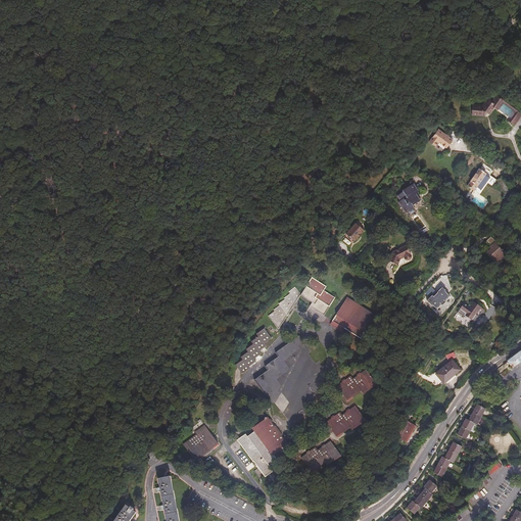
[(484,117),(486,119),(490,112),(504,122),(504,123),(511,129),(519,117),(515,114),(516,113),(496,98),(495,100),(492,98),(488,105),(484,102),(480,107),(481,108),(479,110),(472,110),(472,109),(469,108),(468,120),(482,121),(481,119),(484,117)]
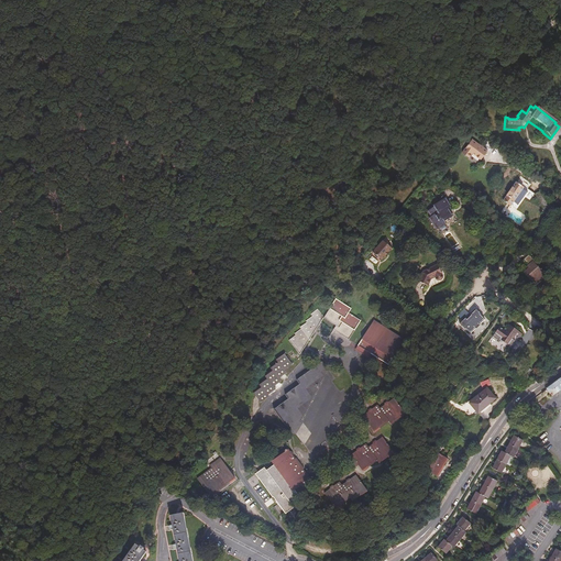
[(465,163),(469,158),(477,165),(484,155),(469,144),(459,158),(465,163)]
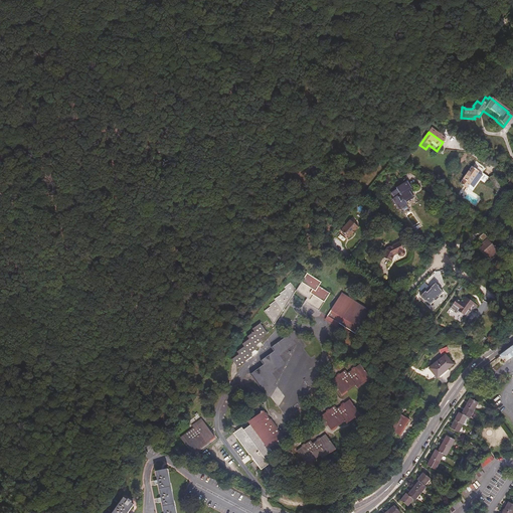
[(478,177),(471,172),(459,188),(463,191),(466,193),(478,177)]
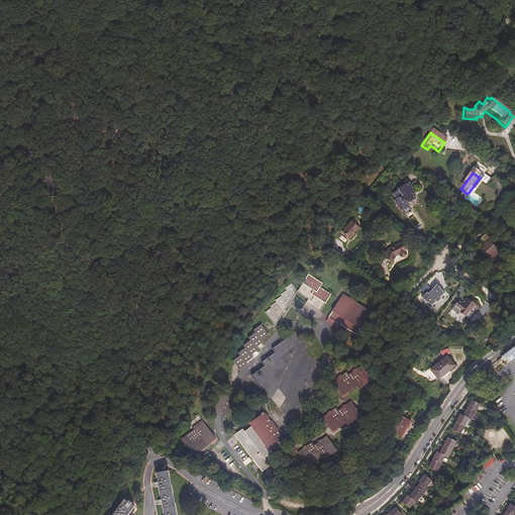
[(407,210),(406,208),(413,203),(408,194),(411,192),(407,186),(396,193),(397,194),(392,198),(395,203),(393,204),(397,211),(398,210),(401,214),(407,210)]
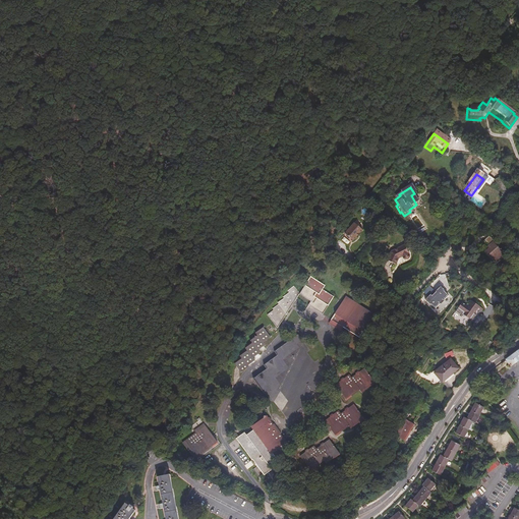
[(342,240),(350,247),(353,243),(357,239),(360,236),(351,229),(342,240)]
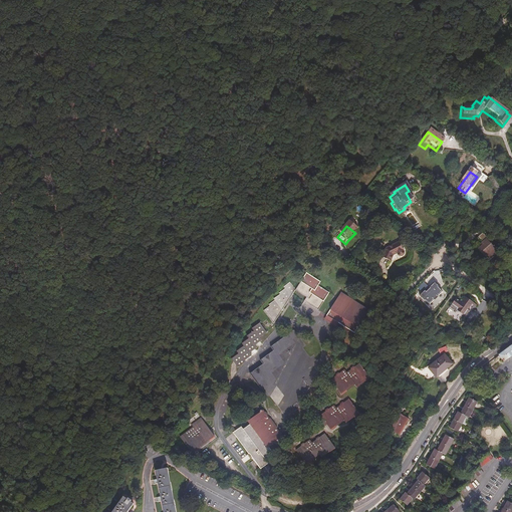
[(483,258),(488,262),(491,259),(490,258),(496,253),(490,245),(489,246),(486,243),(487,242),(480,235),(476,240),(480,245),(479,246),(480,248),(476,252),(482,259),(483,258)]
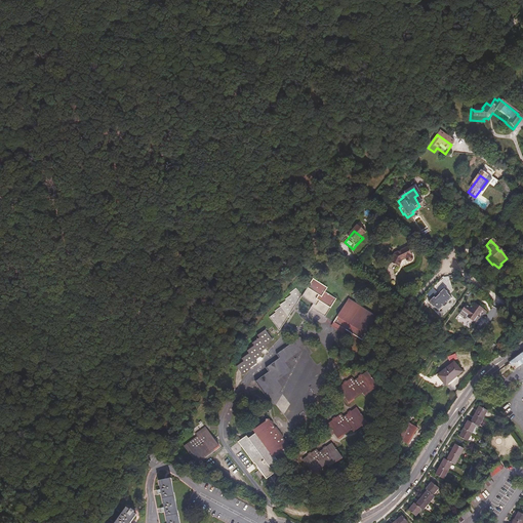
[(393,258),(390,267),(399,272),(402,265),(404,264),(407,267),(410,267),(411,265),(411,260),(411,259),(407,251),(393,258)]
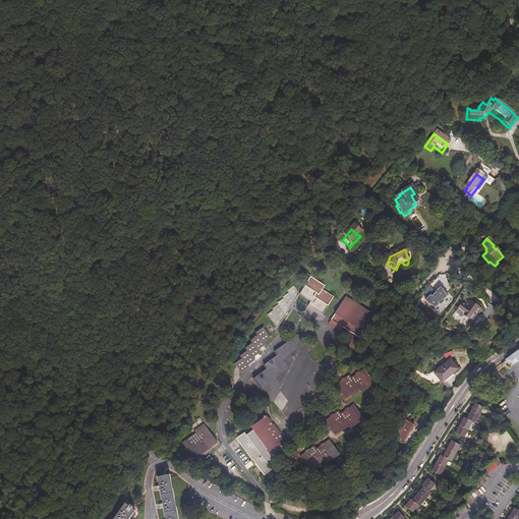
[(296,287),(271,316),(278,327),(300,294),(311,301),(308,304),(324,314),(336,296),(325,289),(327,286),(311,276),(309,279),(300,293),(296,287)]
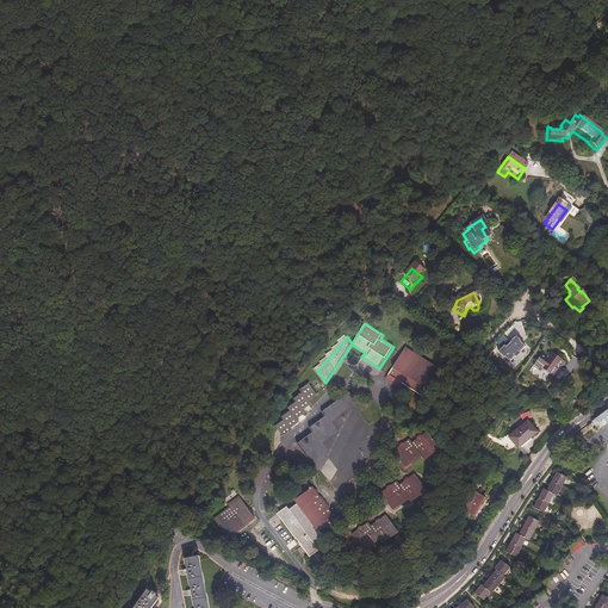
[(519,357),(525,352),(520,346),(520,345),(516,341),(509,347),(510,347),(506,352),(504,351),(504,349),(497,355),(503,361),(504,361),(509,366),(515,361),(520,358),(519,357)]
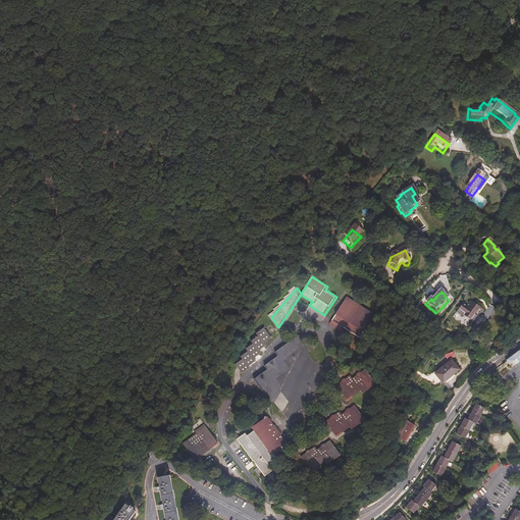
[(348,297),(331,320),(338,324),(339,322),(344,326),(343,327),(360,340),(367,328),(370,330),(378,316),(348,297)]
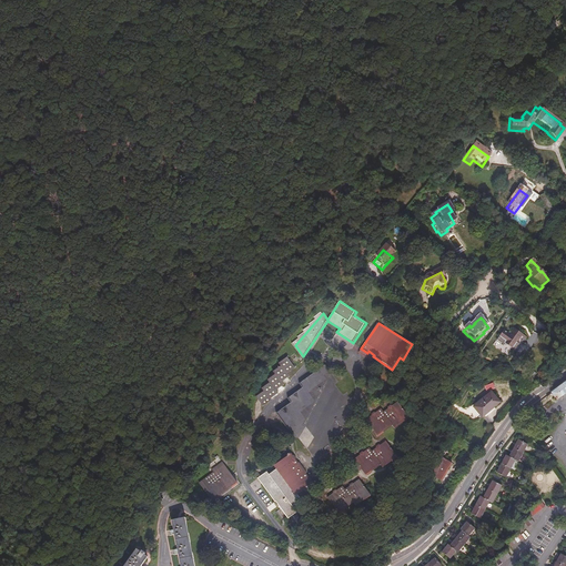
[(507,345),(516,352),(522,345),(518,344),(525,336),(517,331),(513,336),(506,332),(498,341),(506,346),(507,345)]
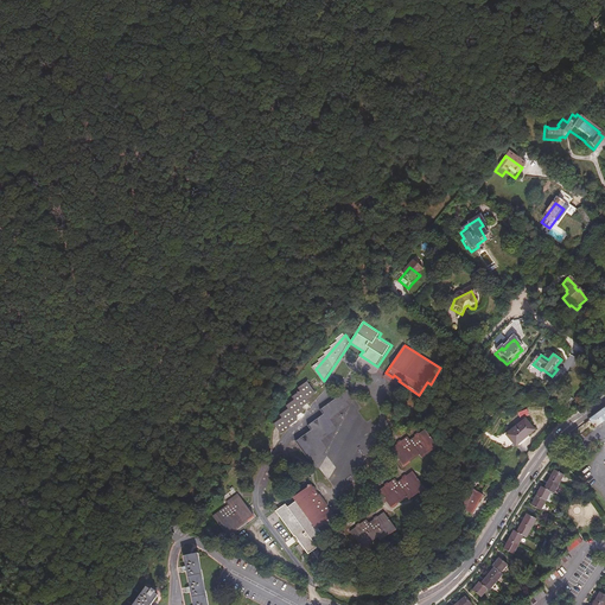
[(561,360),(554,368),(558,369),(562,362),(565,363),(566,362),(561,360)]
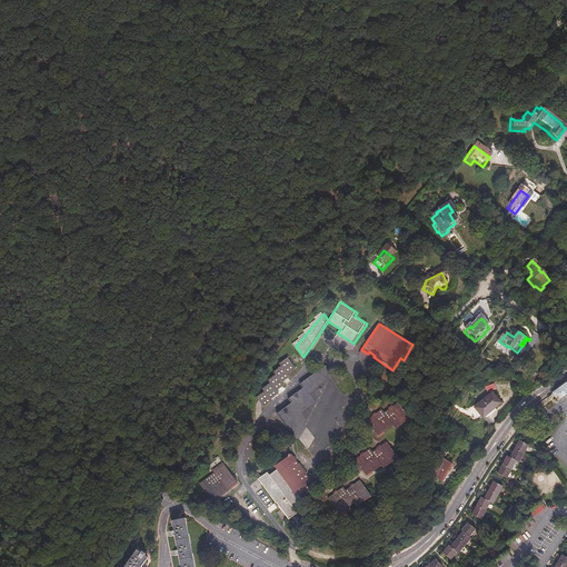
[(361,349),(359,354),(371,361),(374,357),(375,356),(369,351),(368,354),(361,349)]
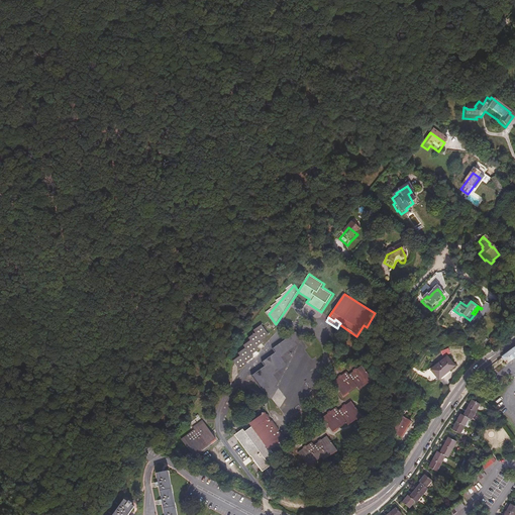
[(256,328),(235,357),(240,365),(247,361),(246,358),(252,354),(251,352),(258,347),(256,344),(264,339),(262,337),(269,332),(262,322),(256,328)]
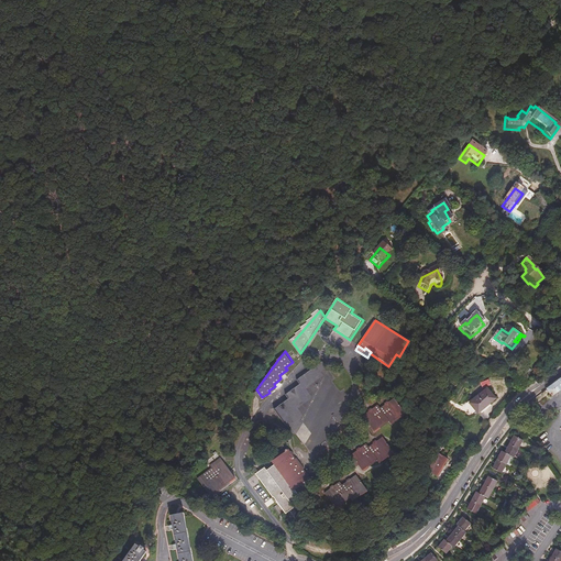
[(327,365),(322,361),(296,378),(299,384),(285,393),(288,398),(274,408),(285,425),(300,415),(295,406),(309,396),(303,387),(321,374),(319,371),(327,365)]
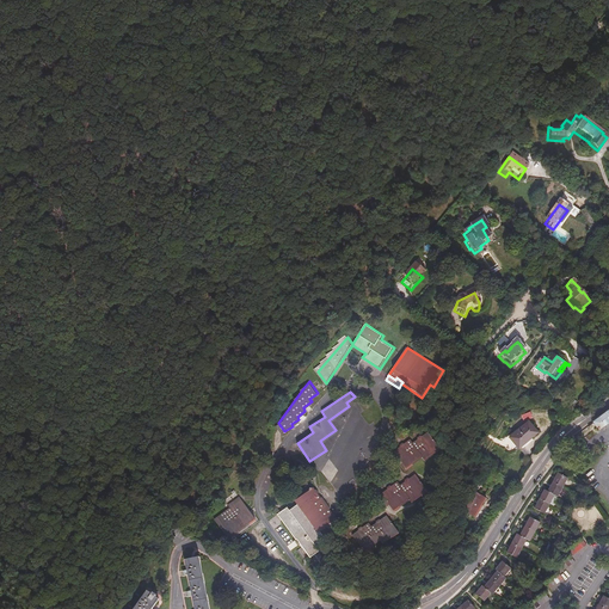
[(596,435),(598,434),(608,425),(608,412),(592,425),(590,426),(596,435)]
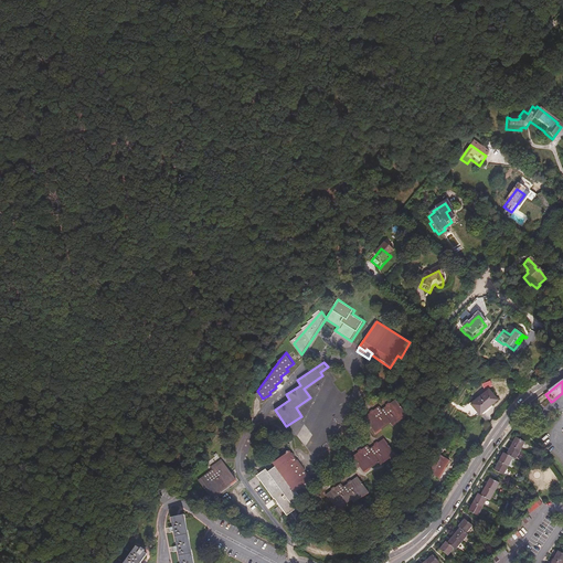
[(469,410),(477,420),(495,404),(487,394),(469,410)]
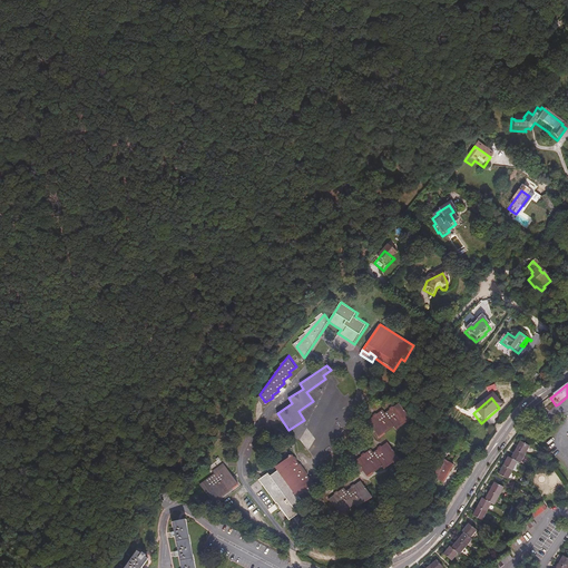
[(411,421),(398,403),(384,413),(381,410),(366,420),(380,438),(384,434),(383,433),(393,427),(395,430),(405,423),(407,424),(411,421)]
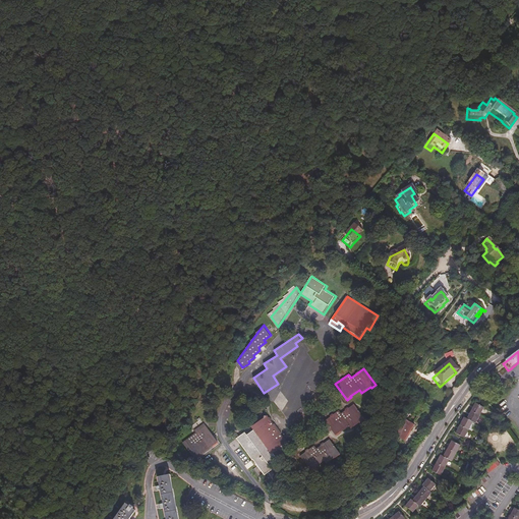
[(324,419),(336,437),(341,433),(339,430),(347,425),(350,428),(358,422),(359,424),(364,421),(353,404),(340,413),(338,410),(324,419)]
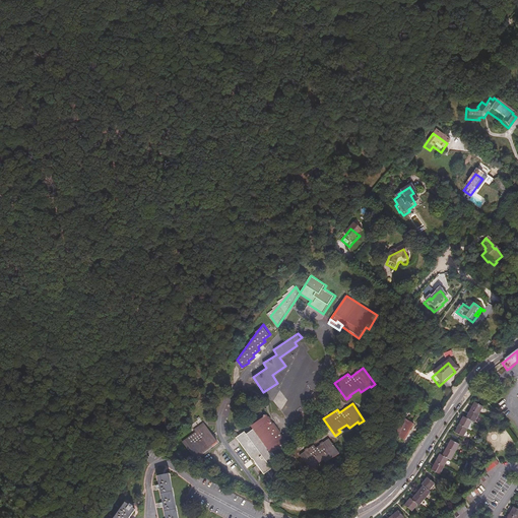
[(469,424),(471,426),(480,409),(471,404),(463,421),(460,419),(452,435),(460,440),(469,424)]
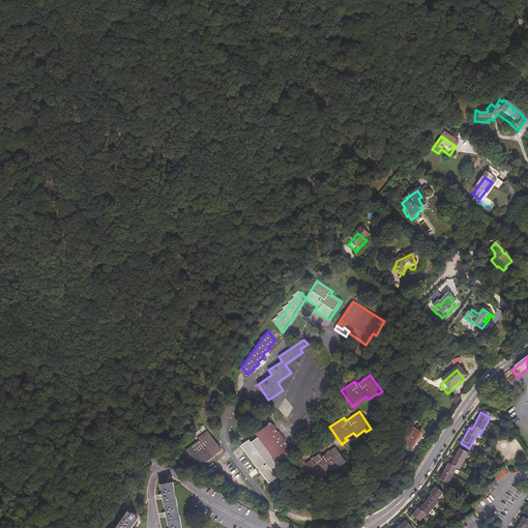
[(248,439),(239,445),(260,473),(265,481),(266,482),(274,476),(271,471),(279,465),(275,460),(282,456),(284,458),(293,450),(271,421),(269,422),(268,421),(266,422),(267,424),(257,433),(258,435),(250,441),(248,439)]
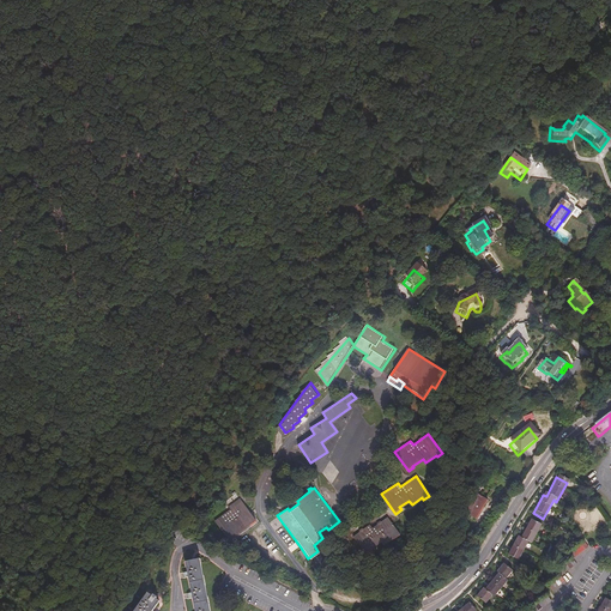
[(487,504),(472,496),(460,514),(475,522),(487,504)]
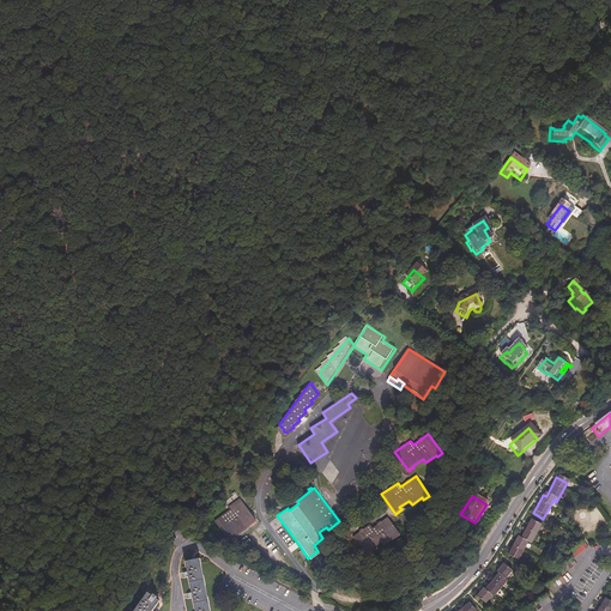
[(235,536),(234,533),(248,524),(249,525),(255,521),(241,498),(234,502),(236,504),(230,509),(229,507),(215,516),(229,539),(235,536)]
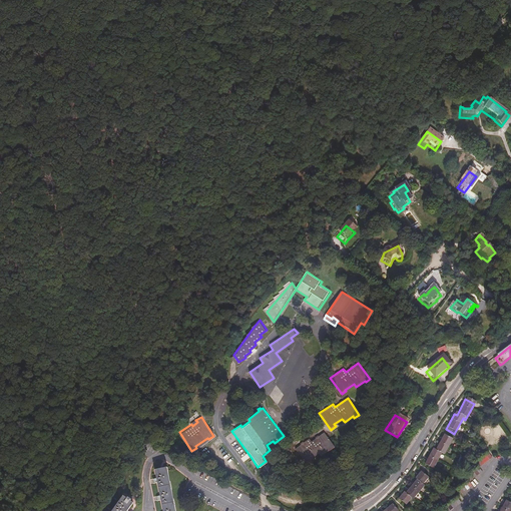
[(310,441),(308,439),(295,448),(307,464),(311,461),(309,459),(318,453),(320,457),(329,451),(330,452),(334,449),(322,432),(310,441)]
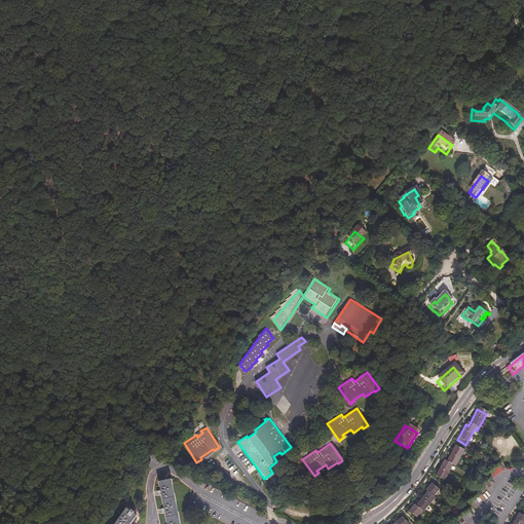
[(462,453),(453,448),(445,463),(442,462),(434,478),(442,483),(451,468),(453,469),(462,453)]
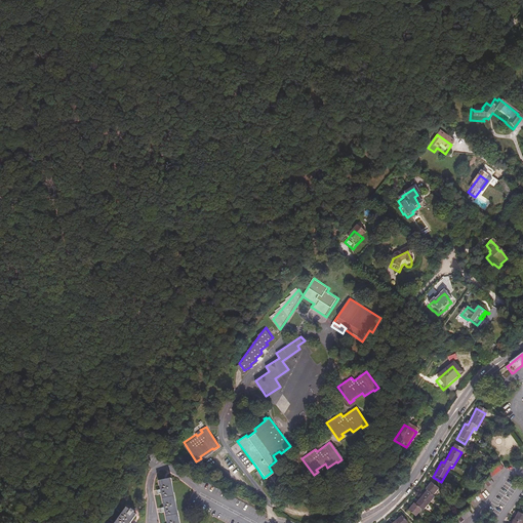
[(501,471),(497,466),(484,476),(487,480),(474,490),(477,494),(467,503),(471,509),(481,500),(478,496),(491,486),(488,481),(501,471)]
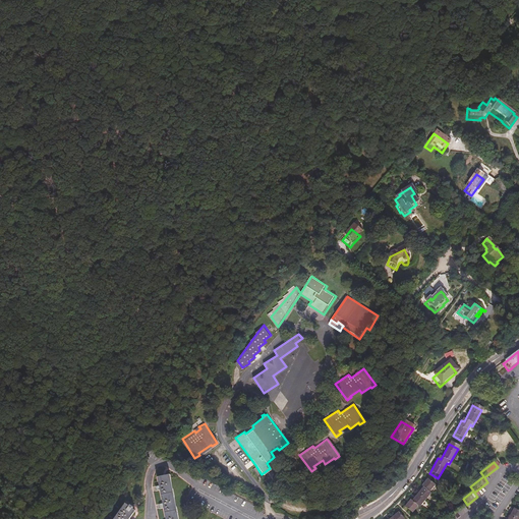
[(261,473),(255,465),(250,468),(256,476),(261,473)]
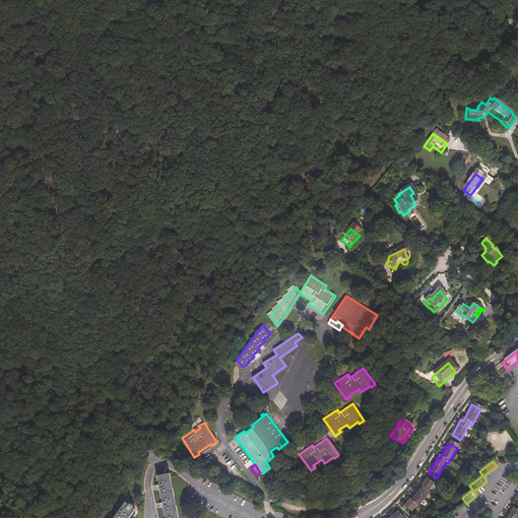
[(176,517),(168,473),(155,475),(157,484),(154,484),(155,489),(158,489),(160,501),(158,502),(158,506),(162,506),(164,517),(176,517)]
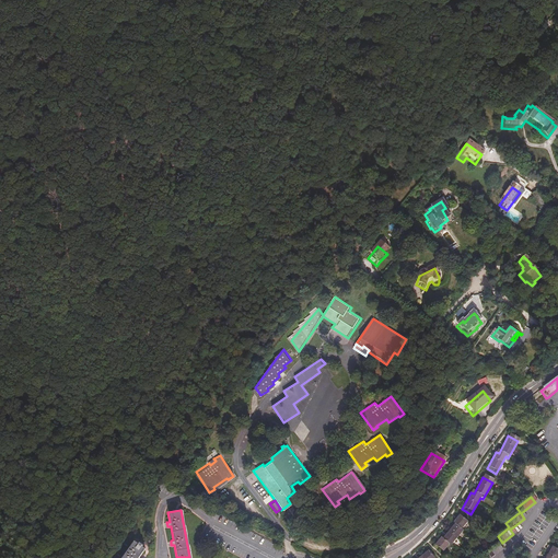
[(440,539),(433,547),(441,554),(448,546),(449,547),(461,533),(460,532),(466,524),(457,518),(452,525),(453,526),(441,541),(440,539)]
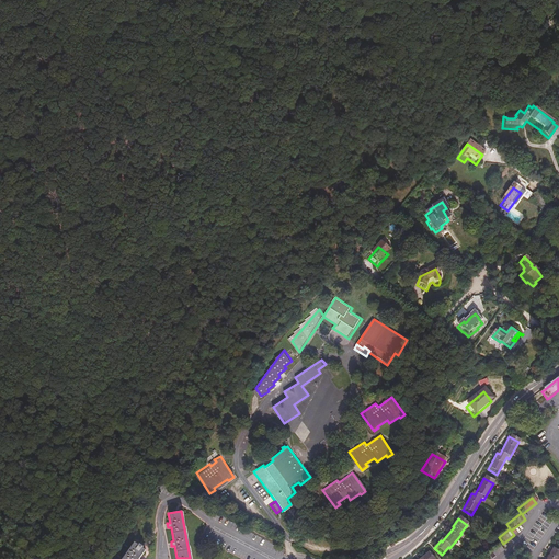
[(138,558),(143,552),(132,544),(121,558),(138,558)]
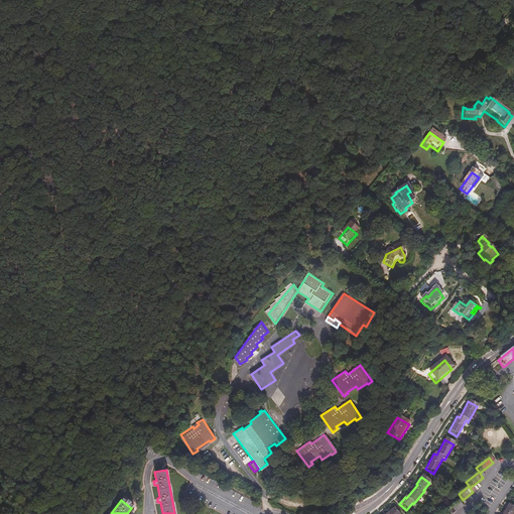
[(444,513),(455,513),(462,508),(458,503),(444,513)]
